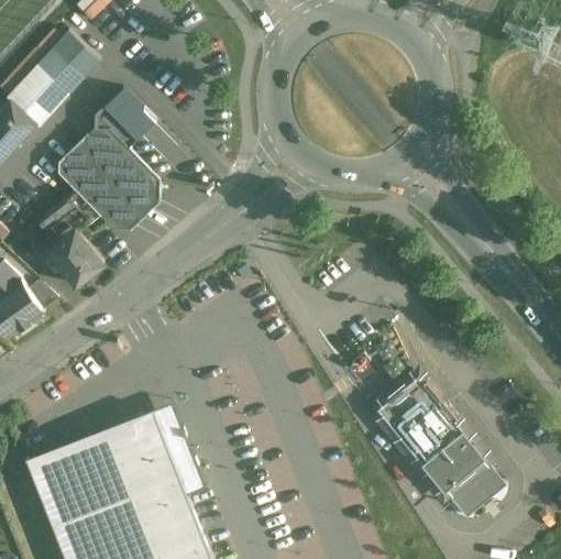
[(81,0),(75,7),(90,22),(113,0),(81,0)]
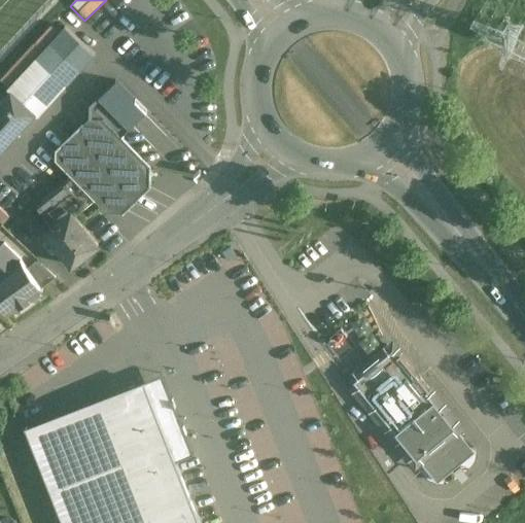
[(63,30),(5,93),(8,95),(9,95),(34,116),(33,117),(35,119),(93,57),(63,30)]
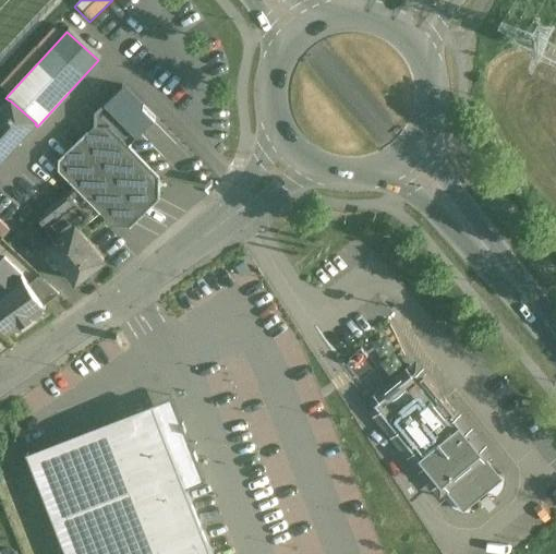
[(93,115),(94,133),(61,165),(61,177),(73,190),(68,195),(71,200),(70,201),(86,220),(96,213),(108,224),(125,224),(152,200),(152,181),(123,152),(154,122),(121,87),(93,115)]
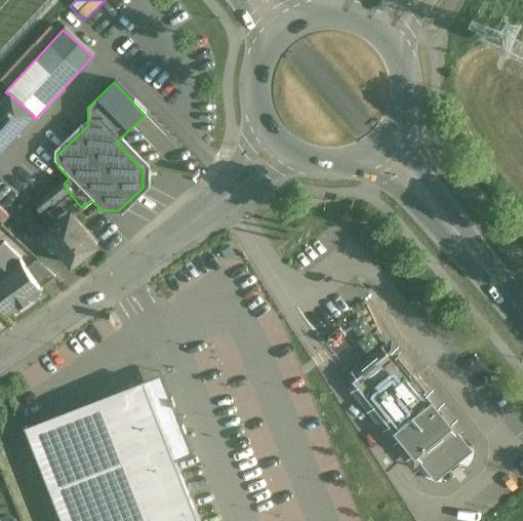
[(0,141),(5,147),(33,117),(34,116),(9,94),(8,94),(0,104),(0,141)]
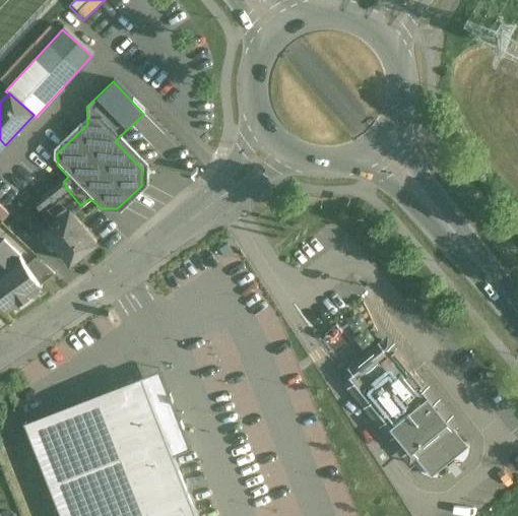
[(94,245),(70,213),(80,205),(65,187),(66,186),(63,182),(61,179),(58,182),(60,184),(39,200),(52,216),(46,221),(50,226),(43,231),(69,264),(94,245)]
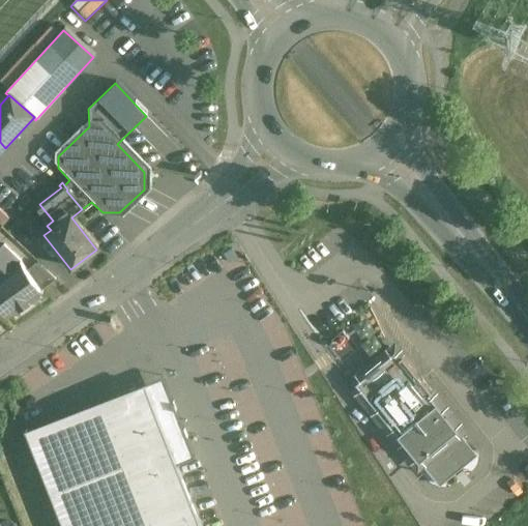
[(19,263),(2,247),(0,249),(0,310),(6,318),(29,302),(32,304),(39,299),(38,295),(40,294),(39,292),(54,282),(39,268),(28,276),(19,263)]
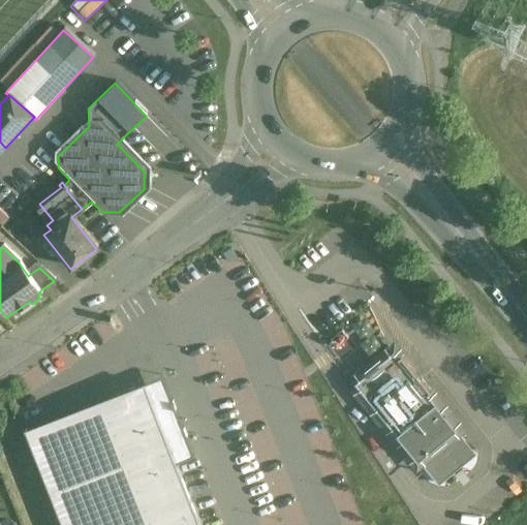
[(393,358),(386,350),(381,354),(381,356),(363,370),(363,369),(353,377),(353,384),(354,387),(355,389),(353,391),(353,396),(373,421),(378,417),(437,488),(471,460),(471,454),(459,439),(458,440),(452,433),(454,432),(453,430),(455,428),(454,426),(455,425),(451,421),(450,422),(448,421),(445,423),(426,398),(429,395),(400,360),(396,363),(392,359),(393,358)]
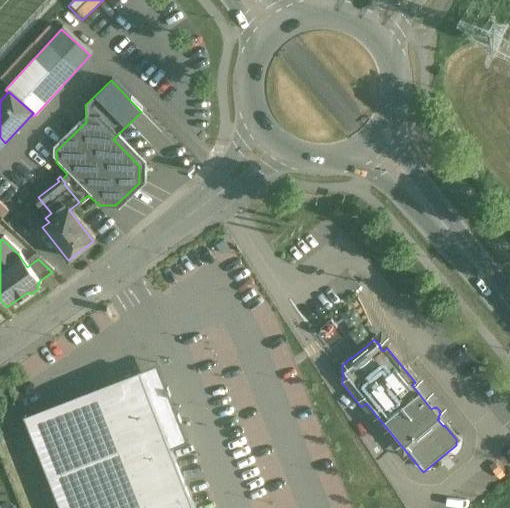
[(189,507),(167,453),(187,443),(157,367),(22,418),(57,507),(189,507)]
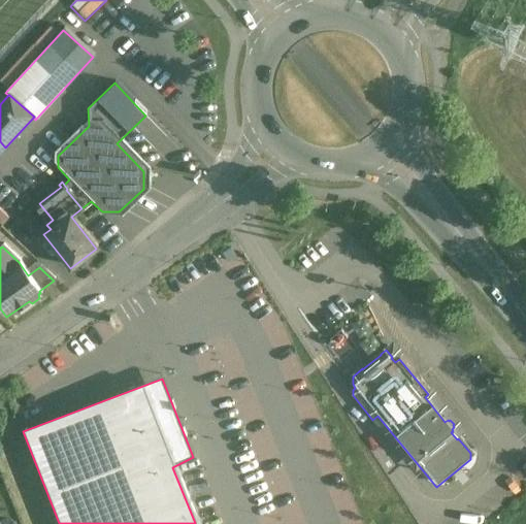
All buildings are outlined.
